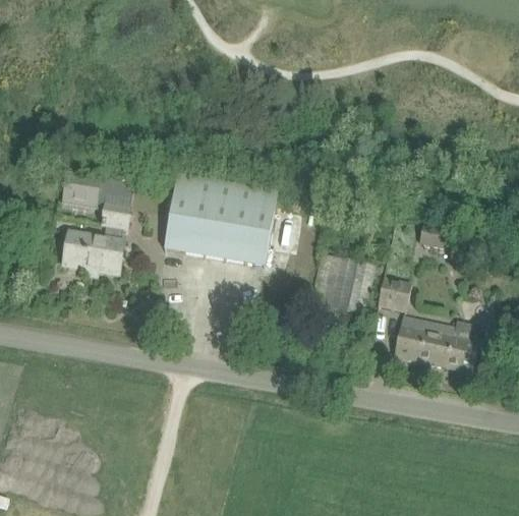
[(60,202),(104,209),(101,223),(105,224),(103,236),(68,230),(62,265),(117,274),(123,240),(120,239),(122,227),(126,227),(133,183),(119,180),(102,177),(102,175),(66,170),(60,202)]
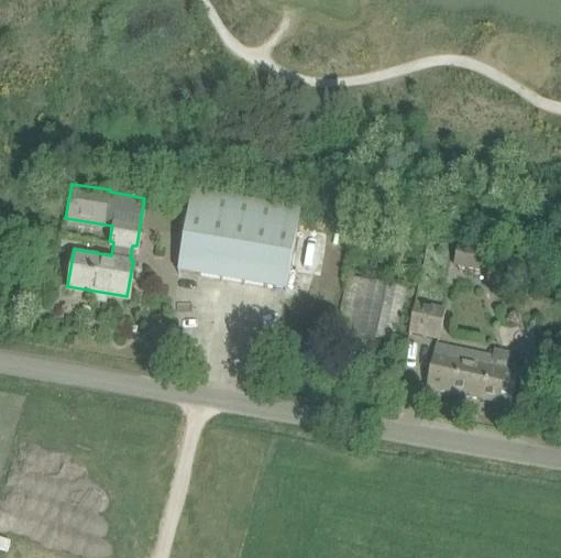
[(190,186),(187,205),(177,267),(285,285),(295,223),(298,206),(190,186)]
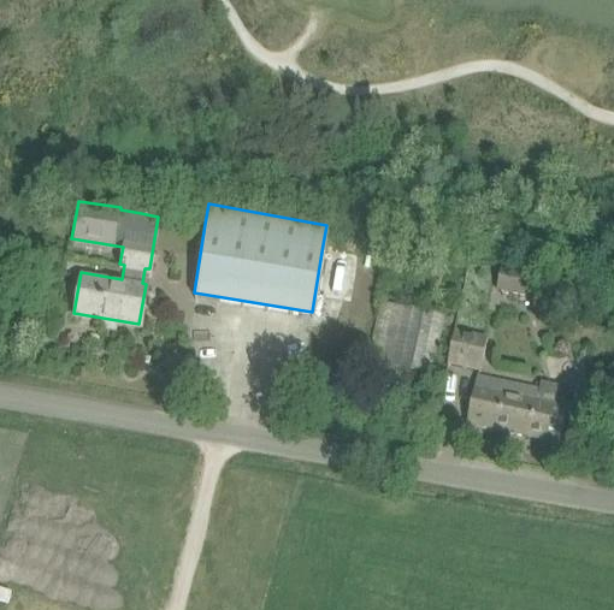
[(494,288),(541,297),(545,271),(499,262),(494,288)]
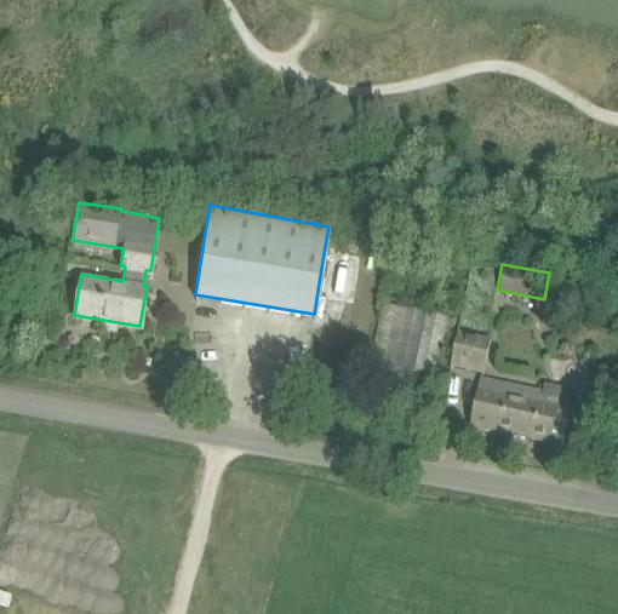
[(560,283),(558,298),(573,302),(577,287),(560,283)]
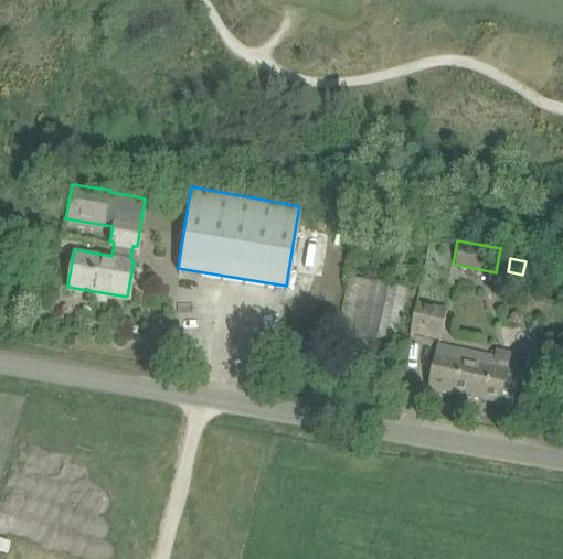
[(347,275),(340,302),(336,326),(392,339),(403,287),(347,275)]
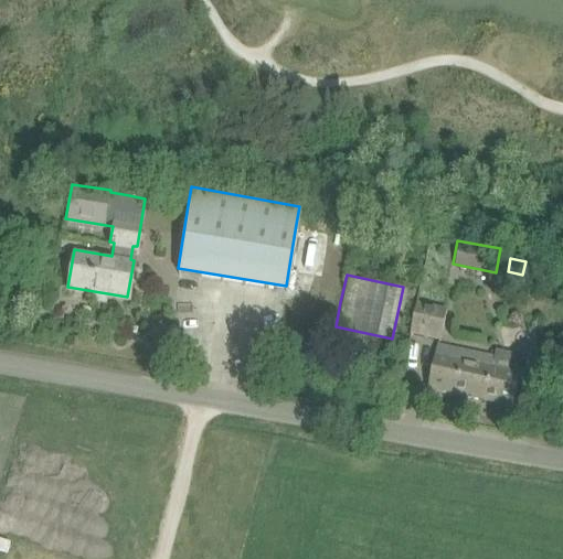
[(415,300),(414,309),(410,330),(439,336),(446,305),(415,300)]
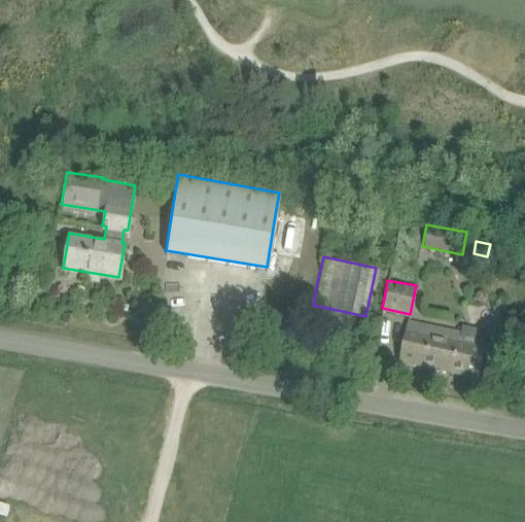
[(458,329),(426,323),(406,319),(397,359),(478,376),(484,346),(456,340),(458,329)]
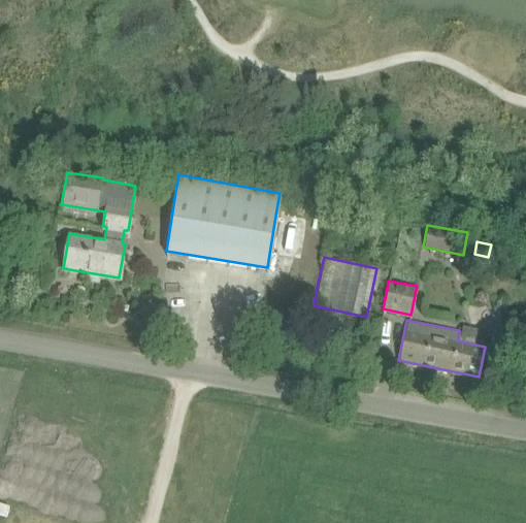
All buildings are outlined.
